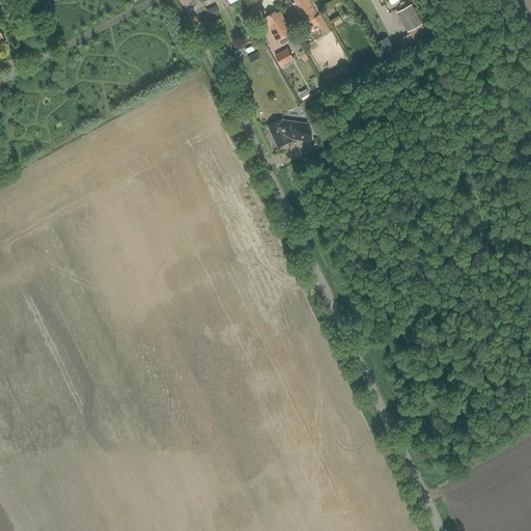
[(309,21),(317,16),(308,0),(295,0),(296,3),(294,5),(303,24),(309,21)]
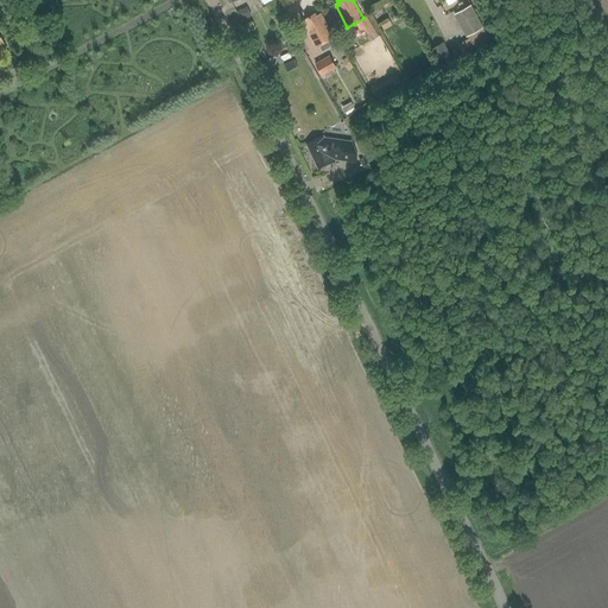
[(473,4),(455,13),(467,36),(468,36),(475,48),(491,39),(483,26),(485,26),(473,4)]
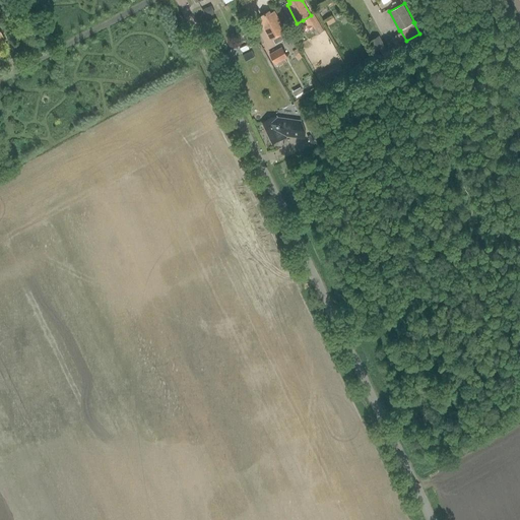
[(210,5),(202,9),(205,17),(213,13),(210,5)]
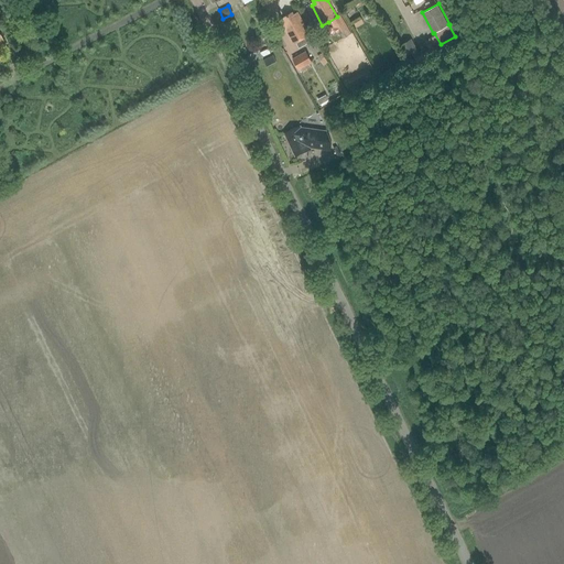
[(313,40),(310,34),(297,13),(294,15),(293,13),(284,18),(285,20),(281,22),(293,43),(295,42),(299,49),(313,40)]
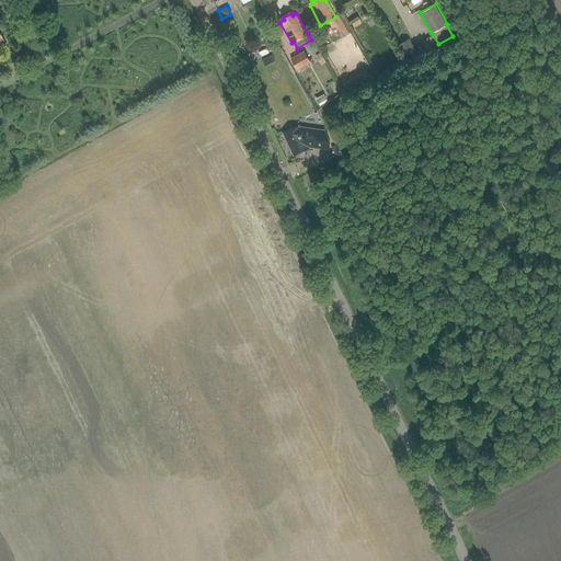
[(335,16),(327,22),(331,30),(335,27),(338,26),(341,32),(339,33),(342,38),(350,34),(339,14),(335,16)]
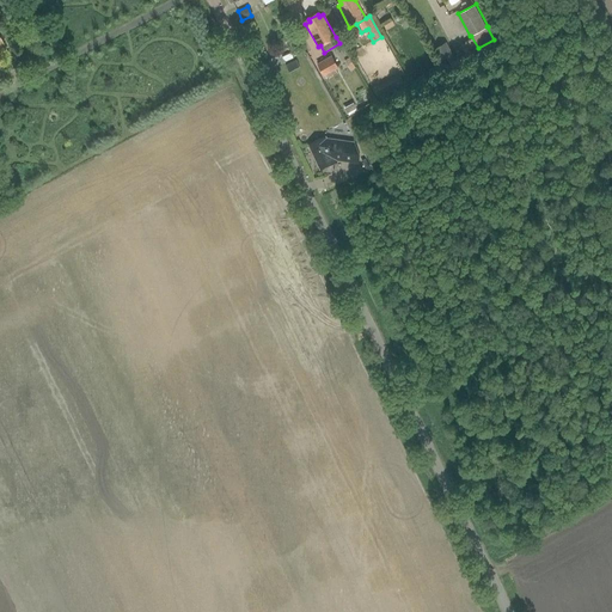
[(444,65),(456,57),(447,42),(434,49),(444,65)]
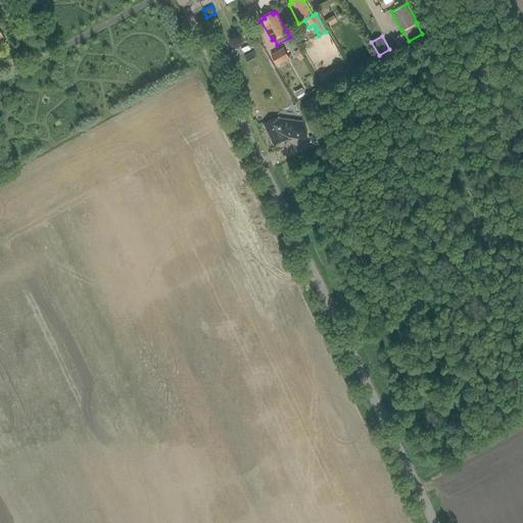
[(243,45),(231,49),(233,56),(246,51),(243,45)]
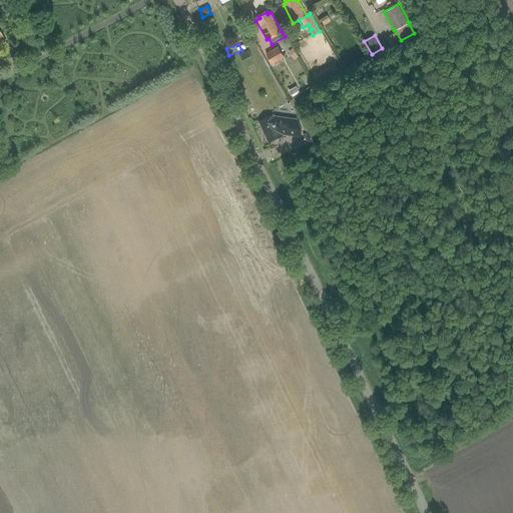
[(279,46),(267,53),(272,63),(273,62),(275,65),(284,60),(282,57),(284,56),(279,46)]
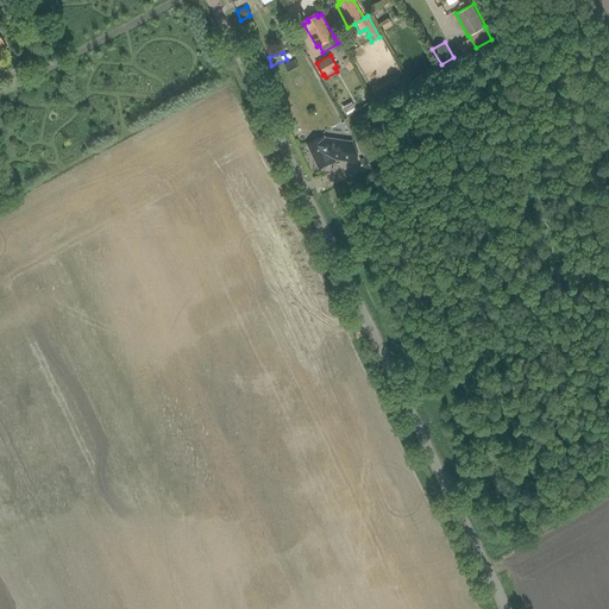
[(352,102),(343,107),(346,113),(355,108),(352,102)]
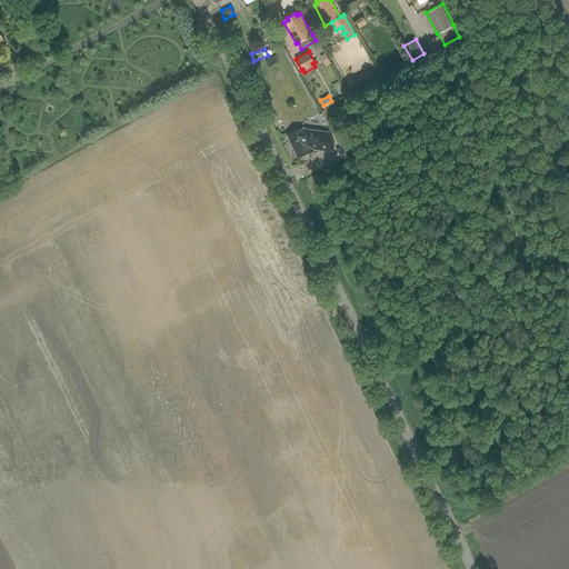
[(301,128),(287,136),(288,138),(298,159),(311,152),(315,150),(313,149),(330,151),(331,147),(327,136),(302,130),(301,128)]
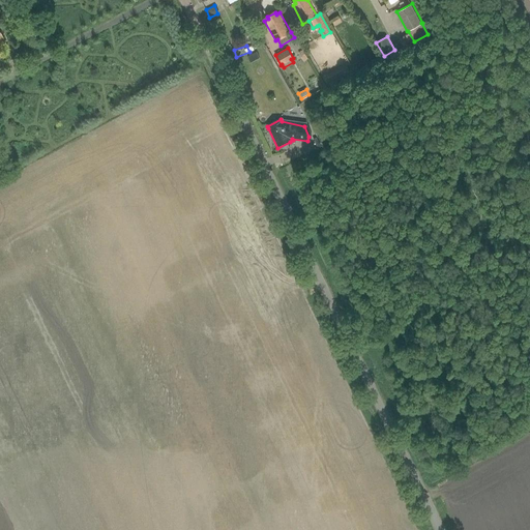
All buildings are outlined.
